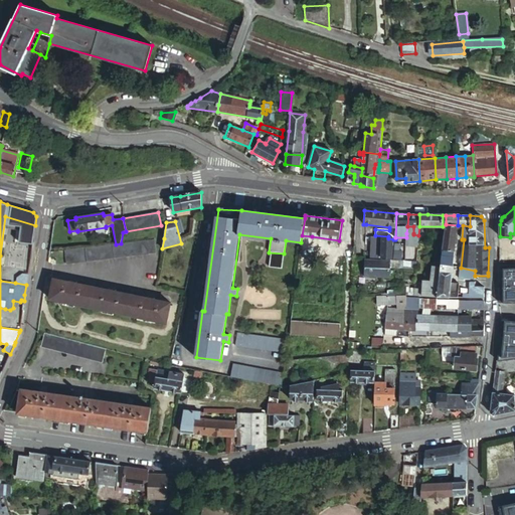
[(458,225),(446,224),(443,249),(455,250),(458,225)]
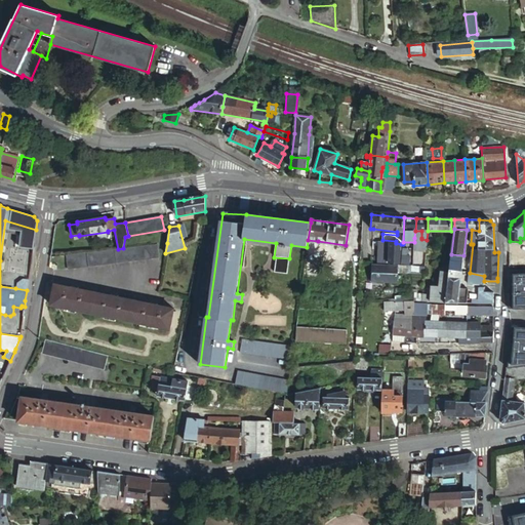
[(308,240),(307,247),(304,274),(303,278),(318,280),(320,264),(317,249),(318,241),(308,240)]
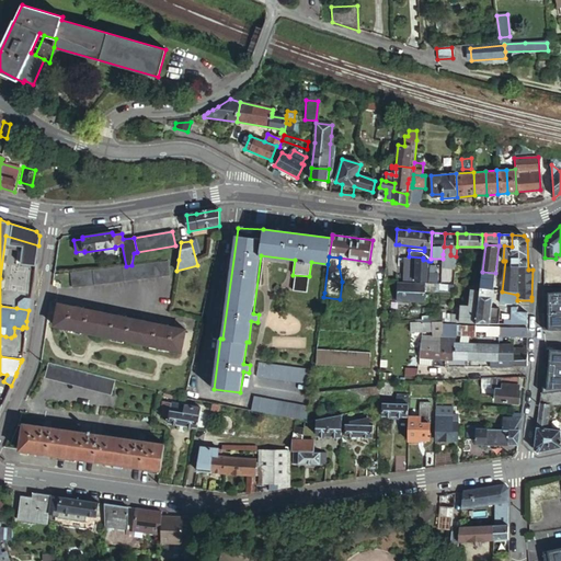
[(428,261),(423,260),(405,259),(404,279),(427,282),(428,261)]
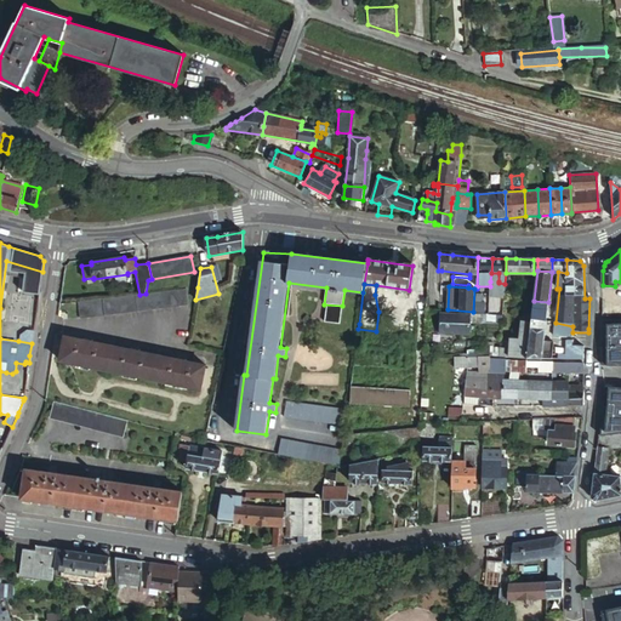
[(146,294),(140,295),(78,302),(79,319),(188,306),(187,289),(146,294)]
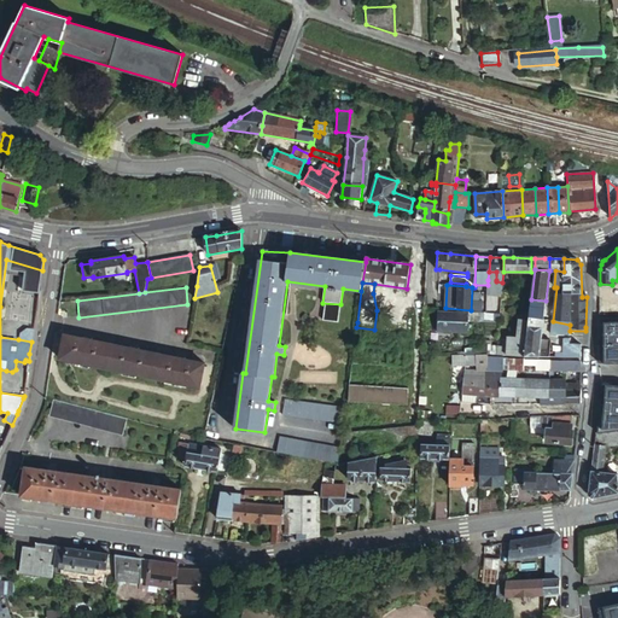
[(479,293),(474,292),(473,313),(476,313),(479,313),(483,313),(483,310),(487,310),(487,308),(483,308),(483,302),(479,301),(479,293)]
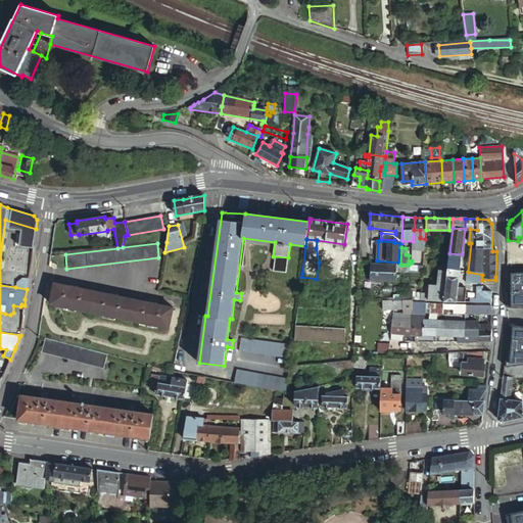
[(447,270),(460,271),(462,254),(449,253),(448,256),(447,270)]
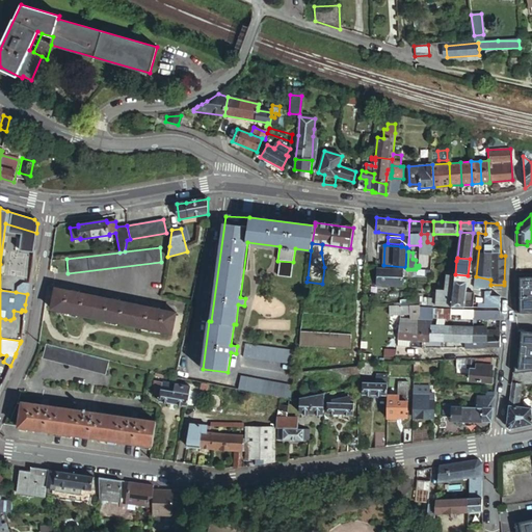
[(409,269),(407,269),(390,268),(376,267),(372,267),(371,285),(402,287),(403,275),(413,276),(413,269),(409,269)]
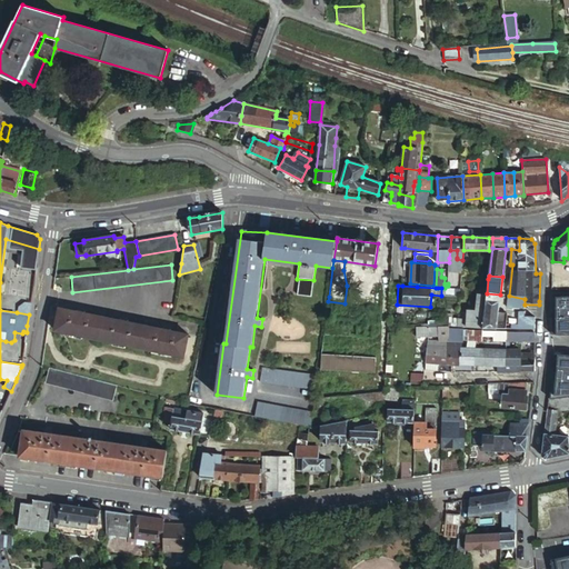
[(568,292),(551,293),(551,311),(568,310),(568,292)]
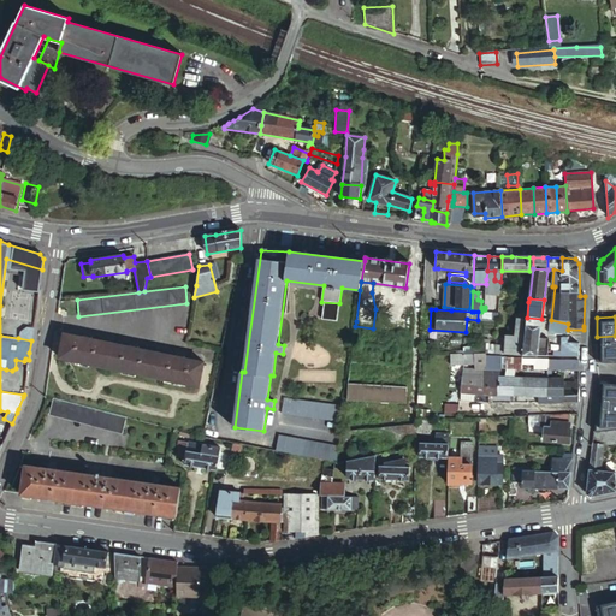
[(527,320),(522,355),(548,355),(549,341),(539,338),(542,319),(527,318),(527,320)]
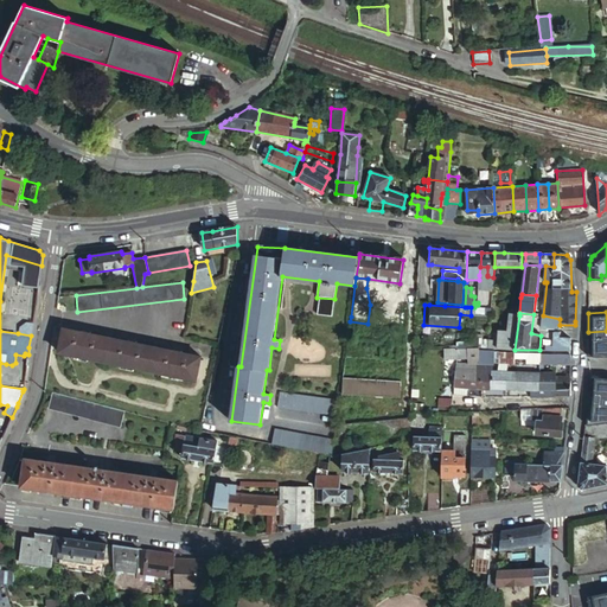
[(472,349),(479,349),(506,350),(515,350),(519,315),(510,314),(508,332),(499,331),(498,342),(489,340),(481,340),(481,338),(472,339),(472,349)]
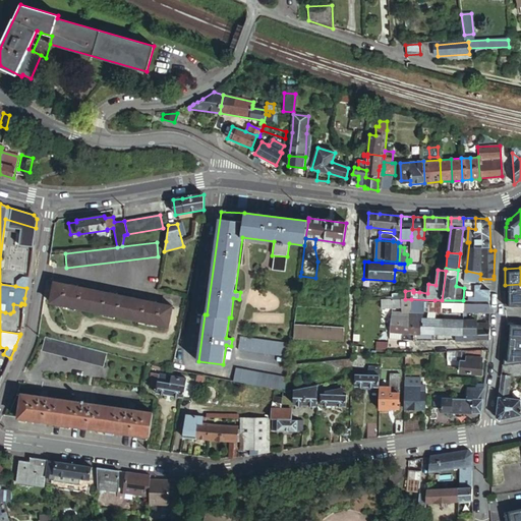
[(480,274),(466,271),(464,282),(469,283),(473,283),(480,283),(480,279),(480,274)]
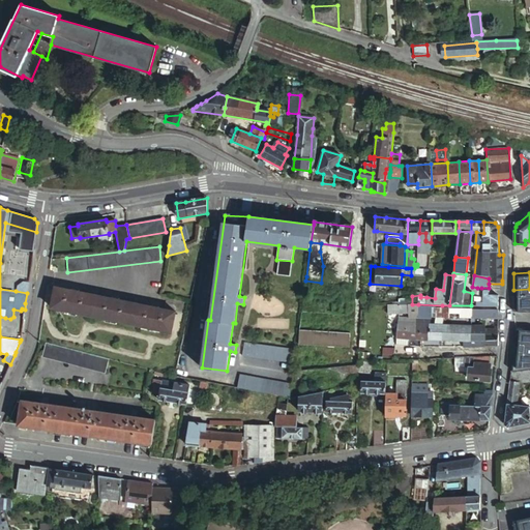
[(16,291),(27,293),(28,289),(29,282),(24,281),(17,286),(16,291)]
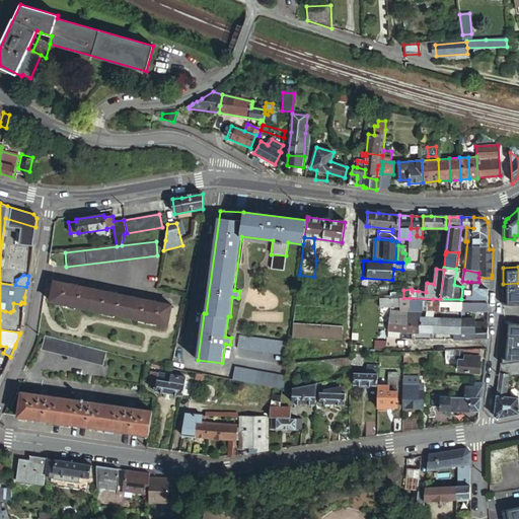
[(71,285),(55,282),(50,301),(167,325),(171,305),(156,302),(156,300),(150,299),(149,301),(117,294),(118,292),(109,291),(109,293),(77,286),(77,284),(71,283),(71,285)]
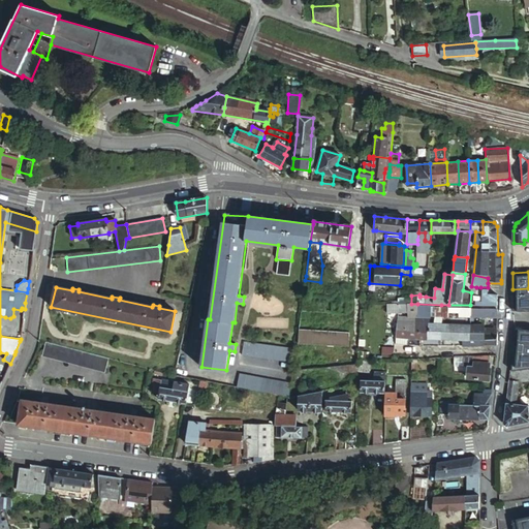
[(475,305),(498,306),(498,296),(489,296),(489,290),(481,290),(481,298),(481,302),(475,302),(475,305)]
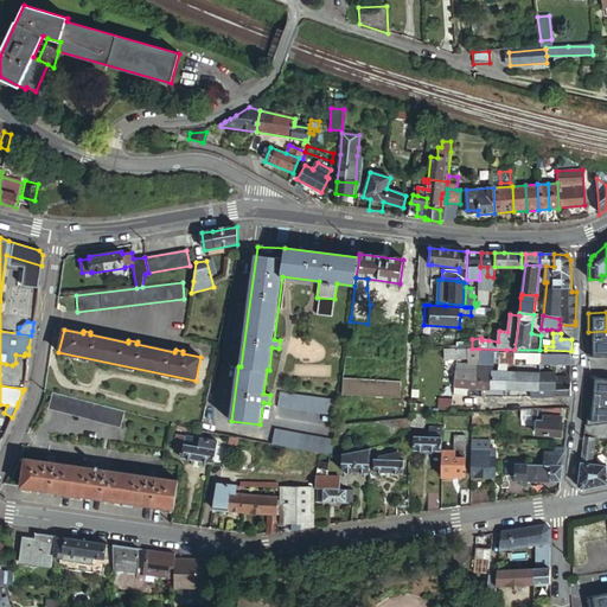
[(606,339),(588,339),(588,357),(606,357),(606,339)]
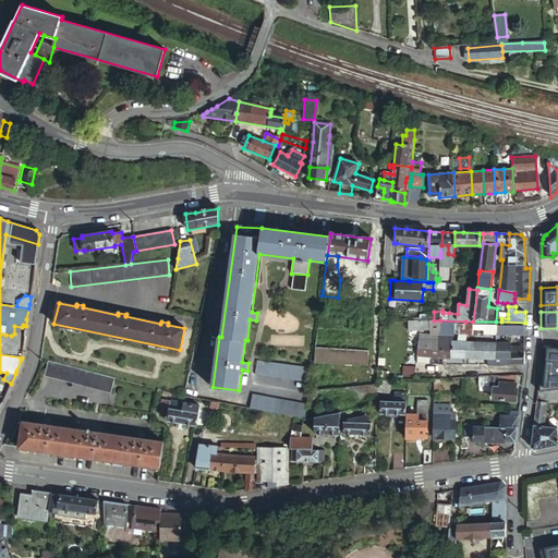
[(431,358),(443,359),(443,352),(443,348),(441,343),(441,335),(439,335),(440,324),(440,320),(434,320),(429,320),(409,320),(409,330),(429,330),(429,335),(420,335),(417,356),(431,358)]
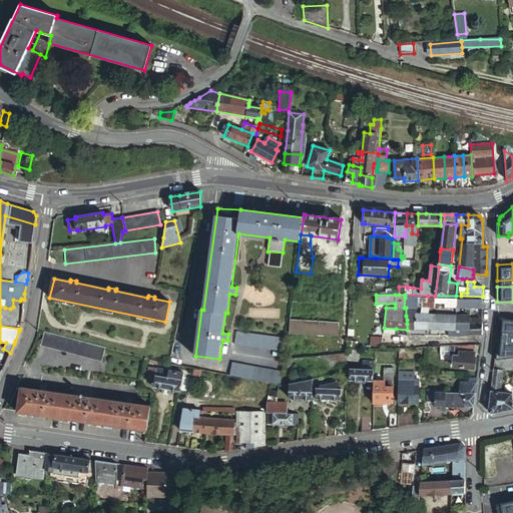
[(417,298),(405,298),(404,308),(406,308),(417,309),(417,307),(417,298)]
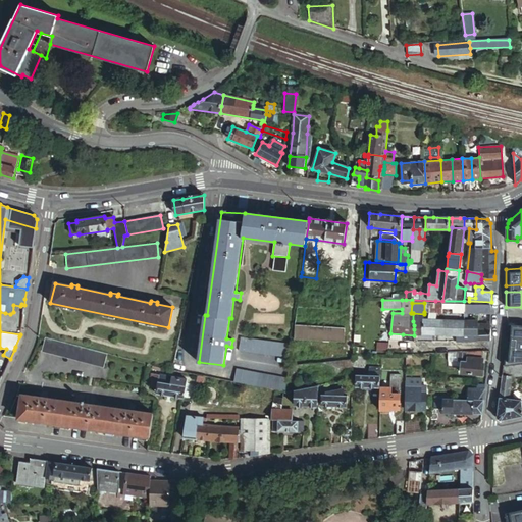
[(441,304),(424,303),(424,312),(435,312),(441,312),(441,304)]
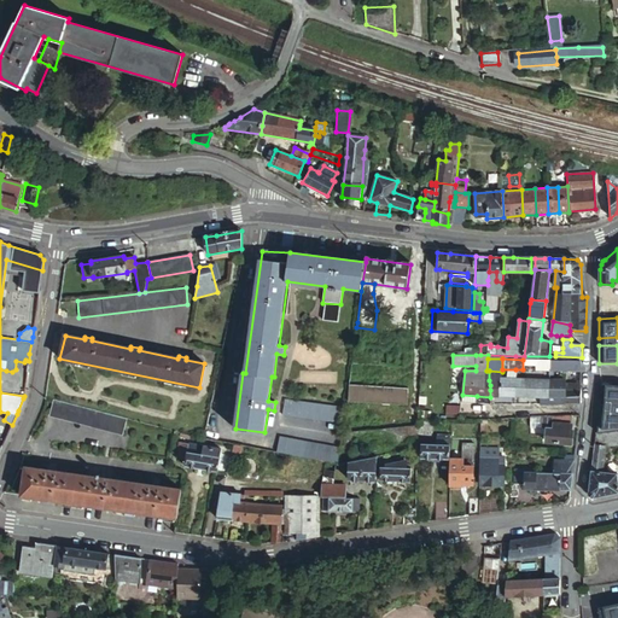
[(536,371),(536,360),(523,360),(523,369),(536,371)]
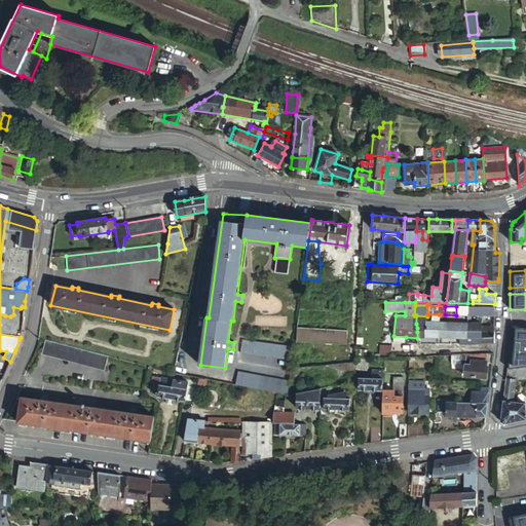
[(467,315),(467,307),(456,306),(456,315),(467,315)]
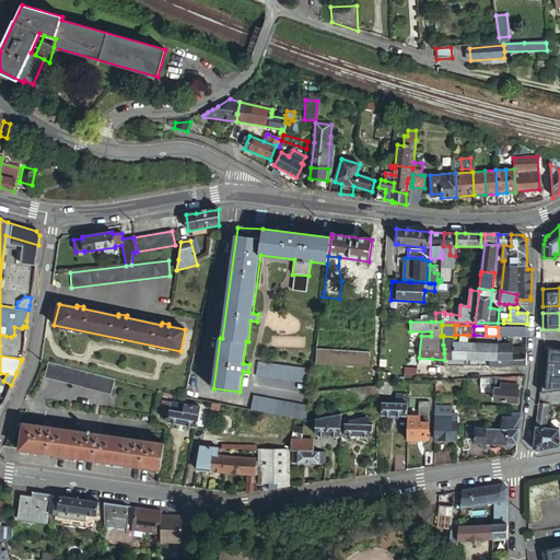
[(526,336),(526,328),(498,327),(498,336),(526,337),(526,336)]
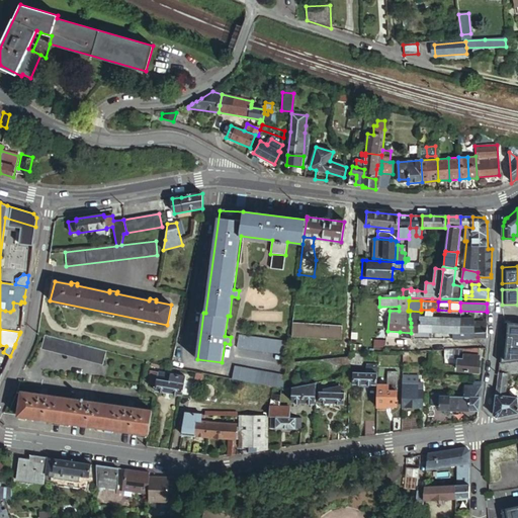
[(411,333),(420,333),(420,332),(421,317),(421,312),(410,311),(410,319),(411,323),(411,327),(411,333)]
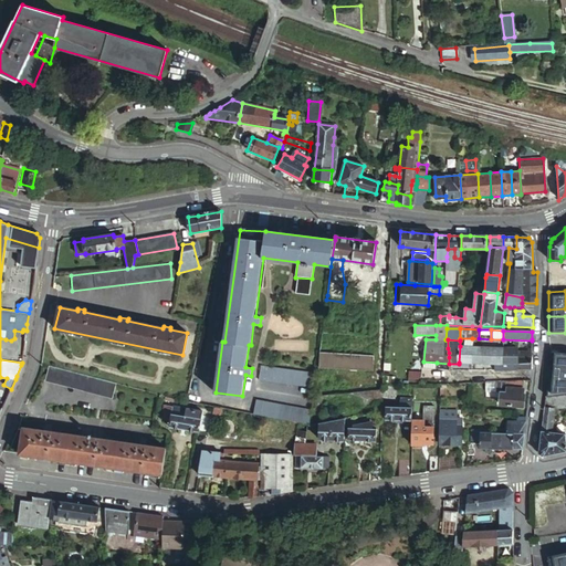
[(460,346),(459,363),(472,364),(472,347),(460,346)]
